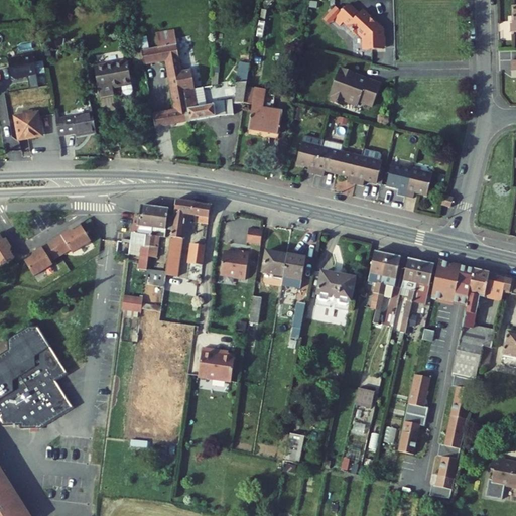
[(385,30),(366,13),(360,12),(351,4),(347,5),(341,11),(334,19),(341,25),(344,21),(349,25),(348,26),(357,34),(359,32),(364,36),(364,48),(376,49),(376,46),(384,46),(386,47),(387,38),(384,38),(385,30)]
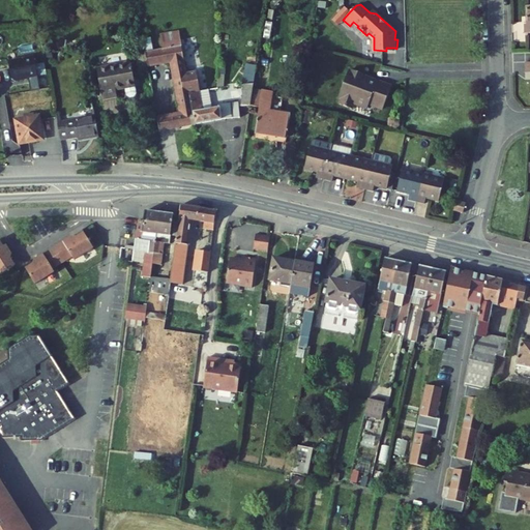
[(333,20),(339,25),(343,20),(350,11),(345,6),(333,20)]
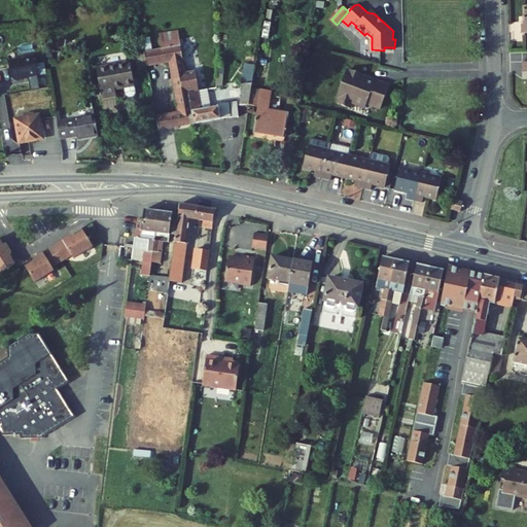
[(163,48),(181,45),(178,32),(161,35),(163,48)]
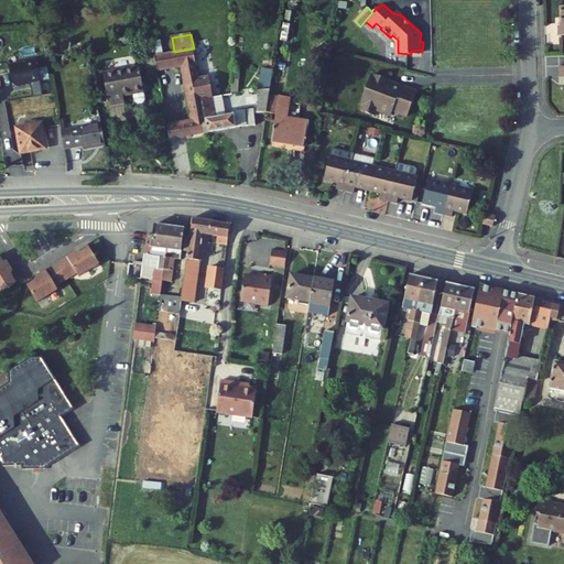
[(183,67),(193,122),(167,127),(170,140),(208,133),(203,99),(213,97),(209,76),(198,78),(194,49),(174,52),(155,55),(159,72),(183,67)]
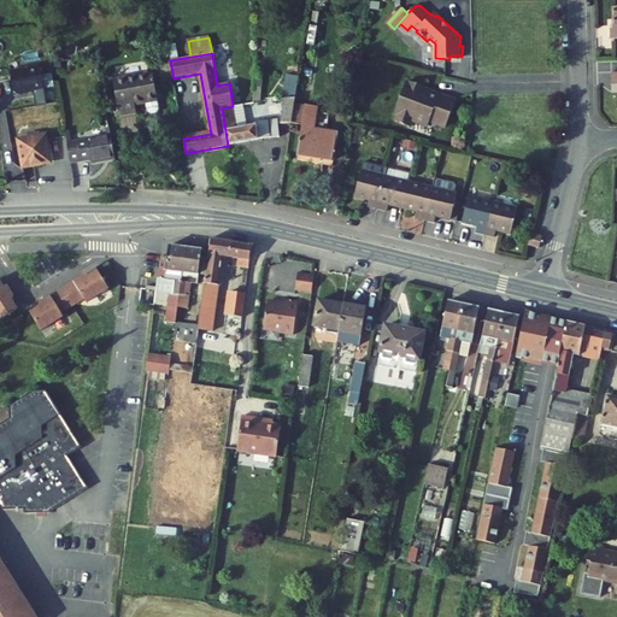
[(174,78),(170,60),(159,63),(162,80),(174,78)]
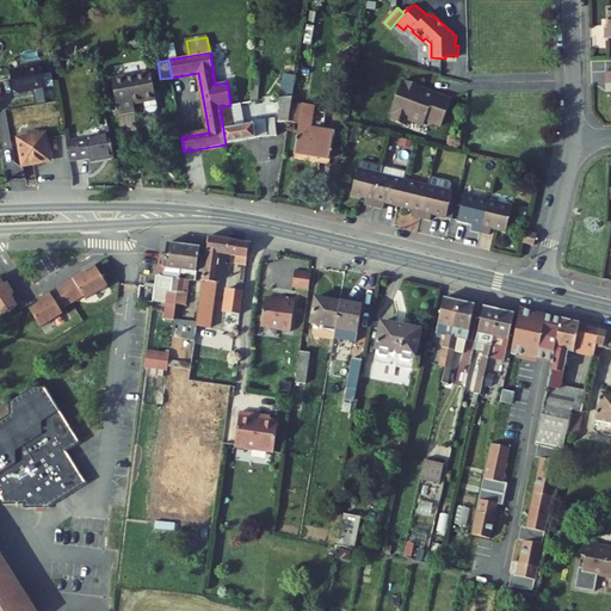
[(39,65),(11,71),(14,91),(18,93),(44,88),(39,65)]
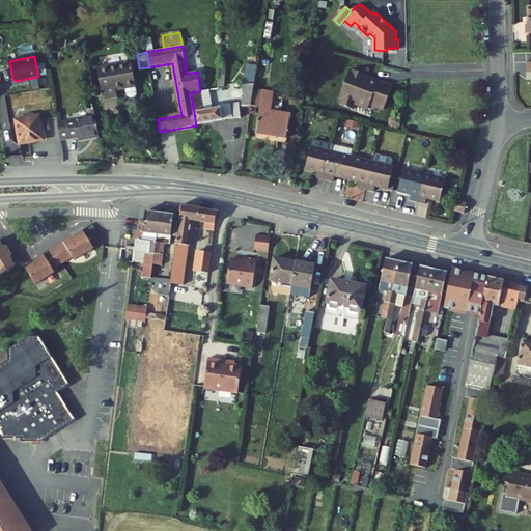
[(116,90),(126,88),(128,95),(131,98),(135,98),(137,94),(135,86),(136,86),(132,63),(98,70),(104,101),(117,99),(116,90)]
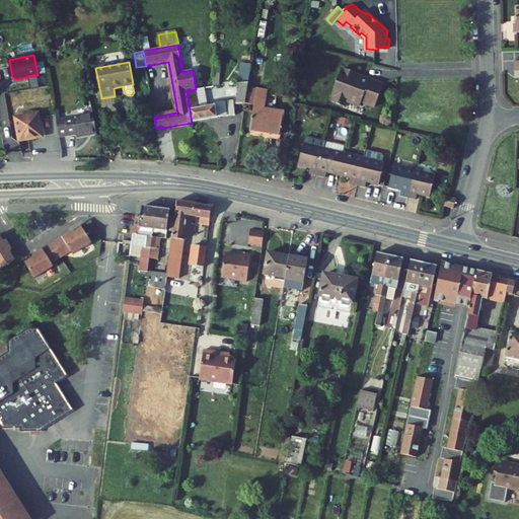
[(251,65),(241,63),(237,84),(240,83),(248,83),(251,65)]
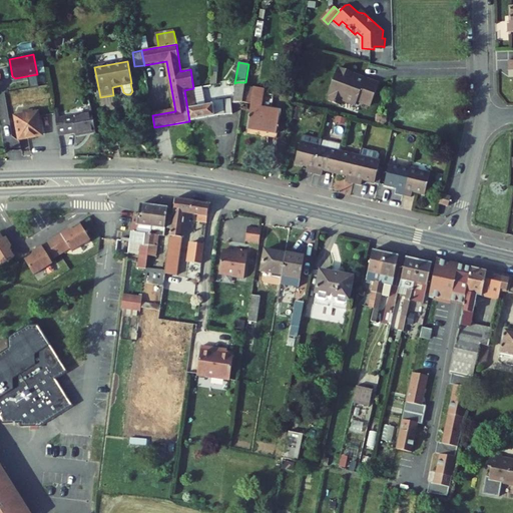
[(370,107),(376,90),(363,85),(364,80),(356,77),(355,80),(351,78),(351,75),(352,73),(340,69),(340,70),(338,69),(328,97),(331,97),(329,103),(340,107),(342,102),(355,107),(357,102),(370,107)]
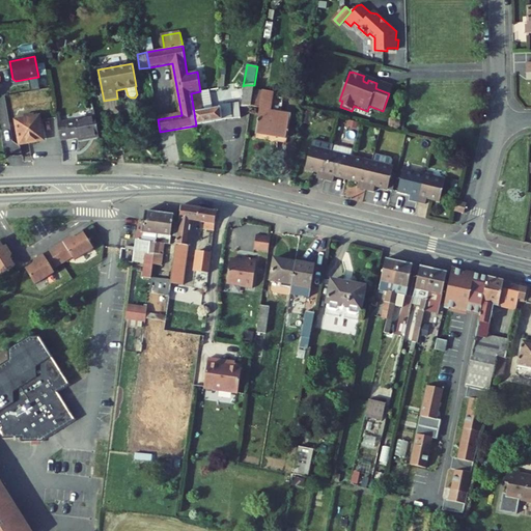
[(391,88),(376,83),(375,88),(389,93),(391,88)]
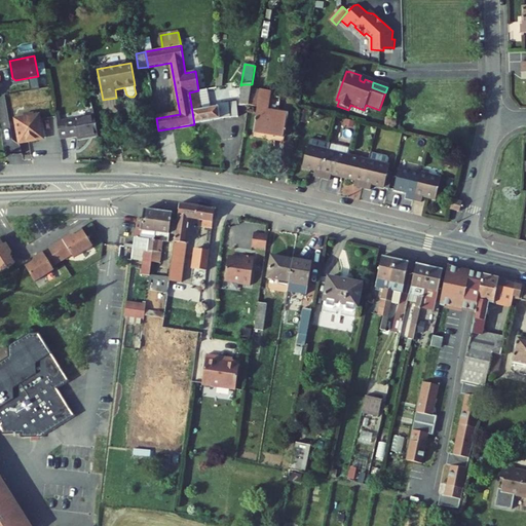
[(252,84),(243,84),(239,106),(249,106),(252,88),(252,84)]
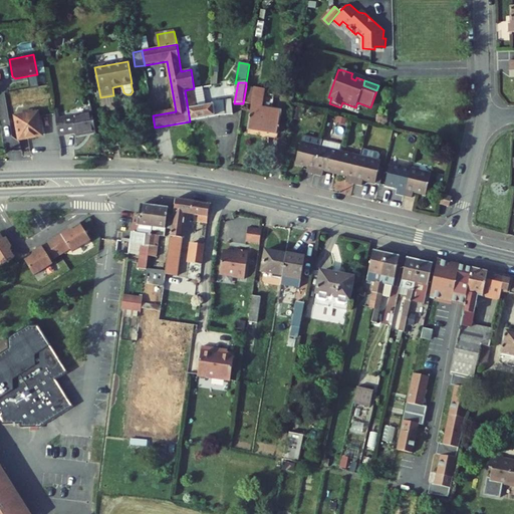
[(279,135),(282,112),(262,109),(265,89),(246,86),(243,103),(252,104),(248,130),(279,135)]
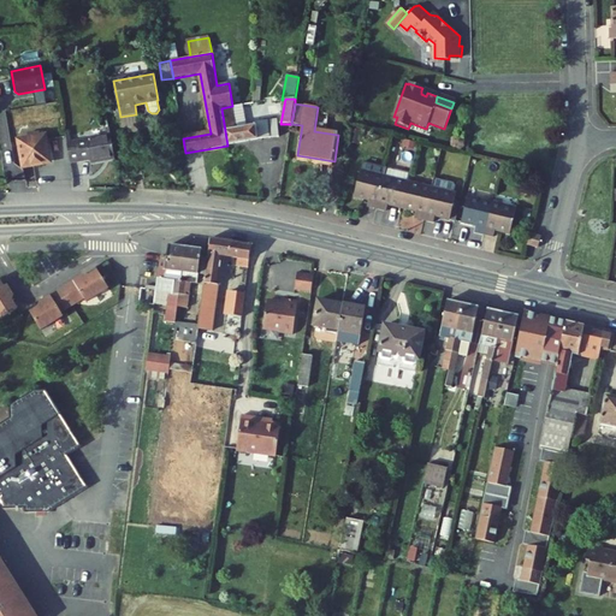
[(243,105),(232,106),(235,117),(246,116),(243,105)]
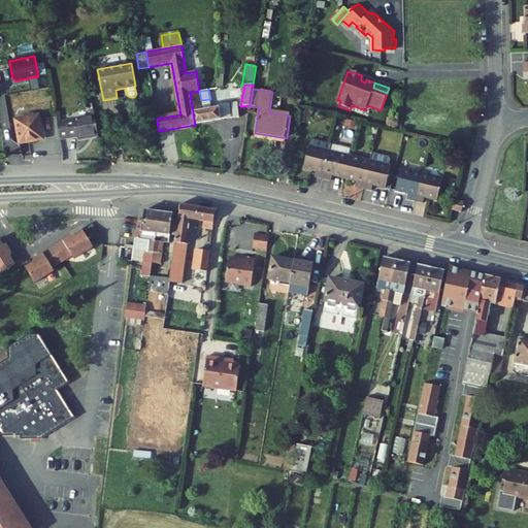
[(195,125),(221,120),(239,118),(238,102),(218,104),(219,107),(212,108),(210,99),(201,100),(199,91),(190,93),(195,125)]
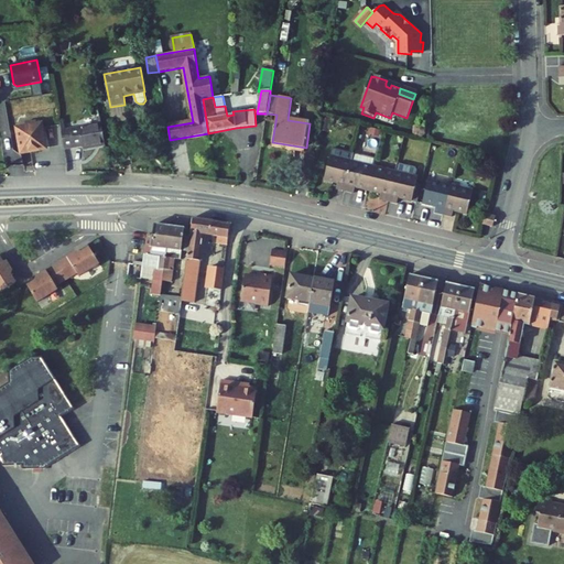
[(21,153),(46,149),(42,123),(38,125),(25,127),(17,128),(21,153)]
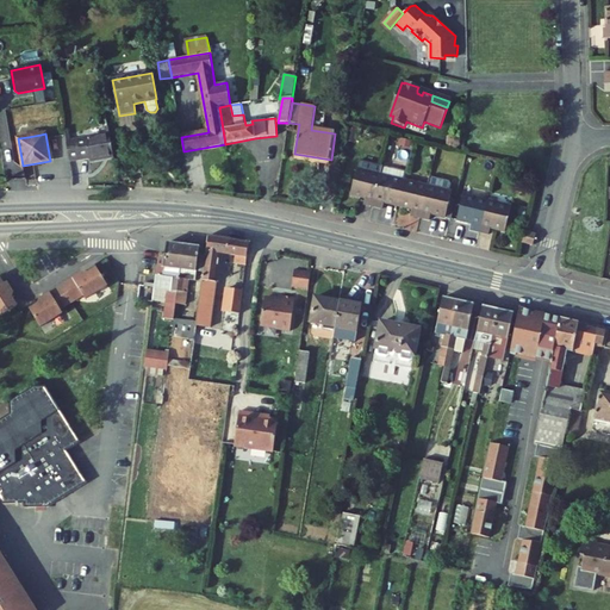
[(110,134),(72,141),(67,142),(70,161),(91,157),(91,161),(114,156),(110,134)]
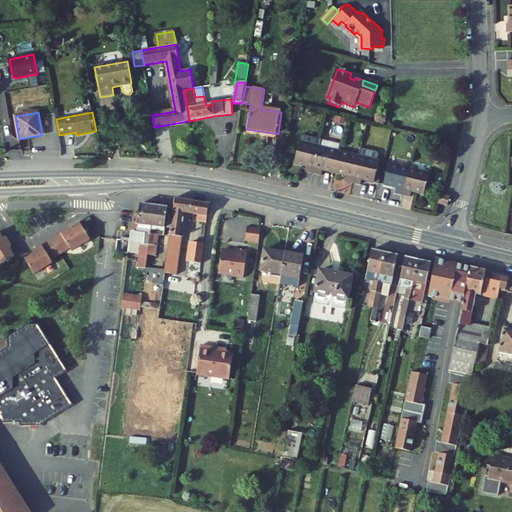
[(323,170),(334,172),(339,152),(338,151),(339,145),(323,140),(321,147),(320,147),(313,174),(321,176),(323,170)]
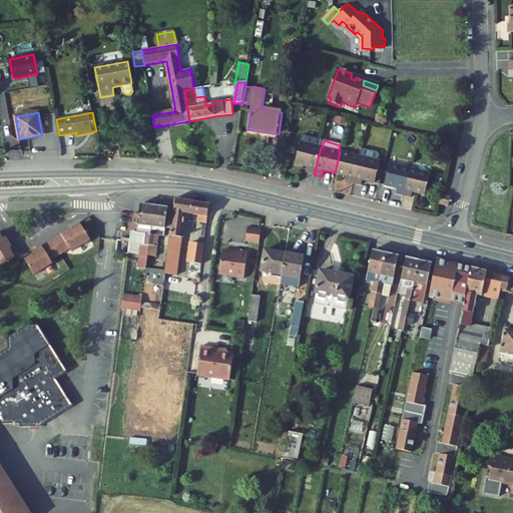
[(314,174),(321,147),(301,142),(296,163),(308,166),(306,172),(314,174)]
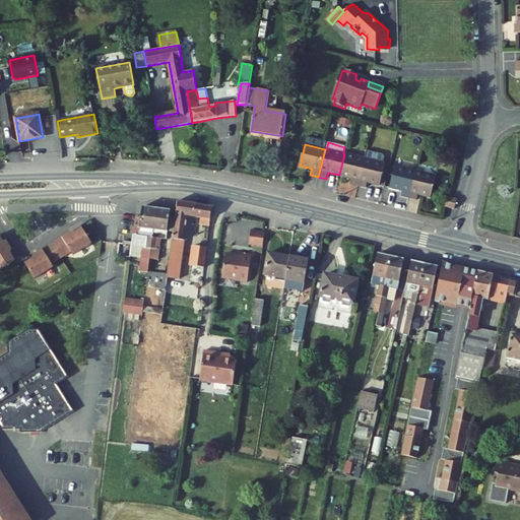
[(368,182),(380,185),(385,164),(383,164),(384,157),(383,155),(367,151),(365,158),(358,186),(366,188),(368,182)]
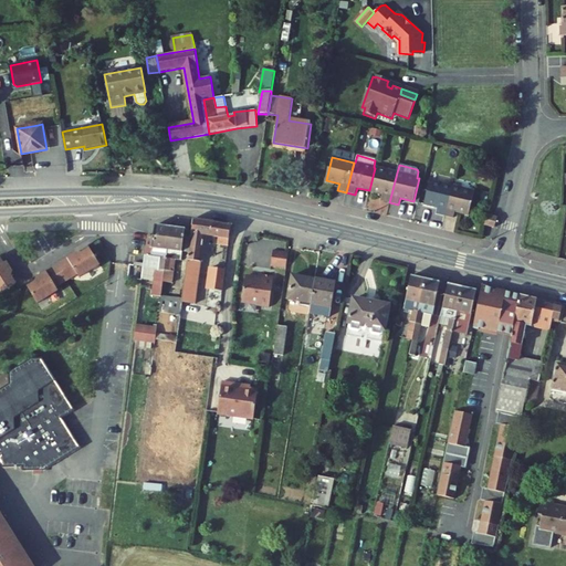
[(389,202),(397,173),(375,168),(369,190),(383,194),(380,200),(389,202)]
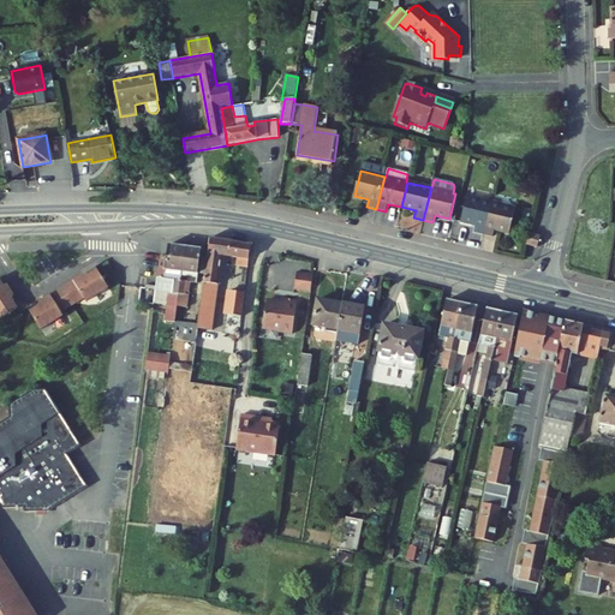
[(484,234),(491,202),(467,197),(461,222),(476,225),(475,232),(484,234)]
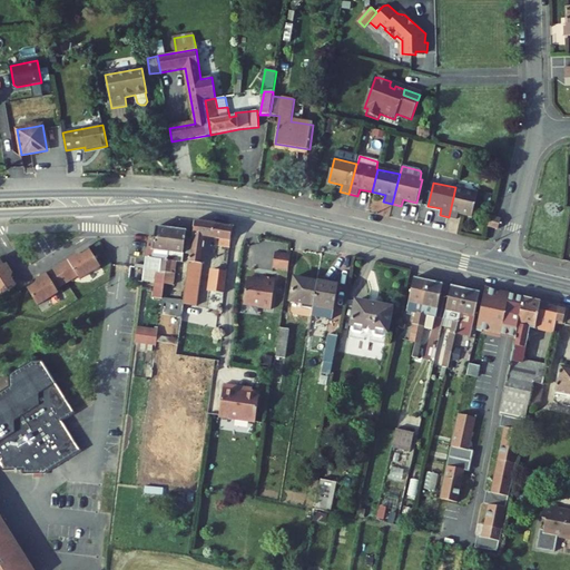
[(472,216),(478,193),(455,187),(449,217),(458,219),(459,213),(472,216)]
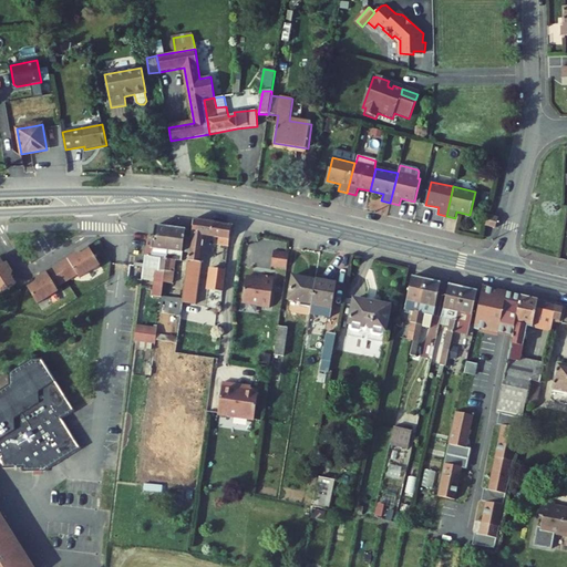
[(498,218),(488,216),(486,226),(496,228),(498,218)]
